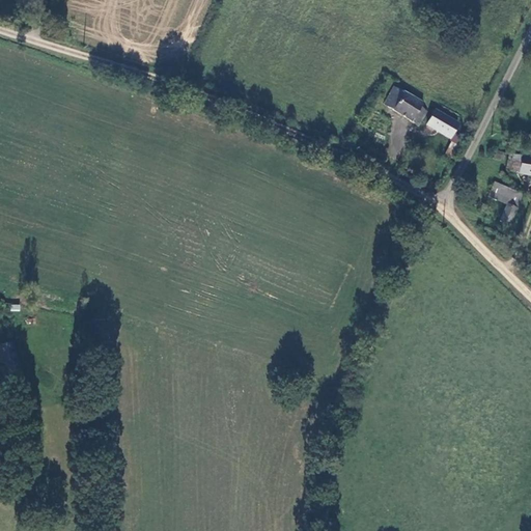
[(421,106),(423,104),(397,87),(386,105),(420,127),(429,111),(421,106)]
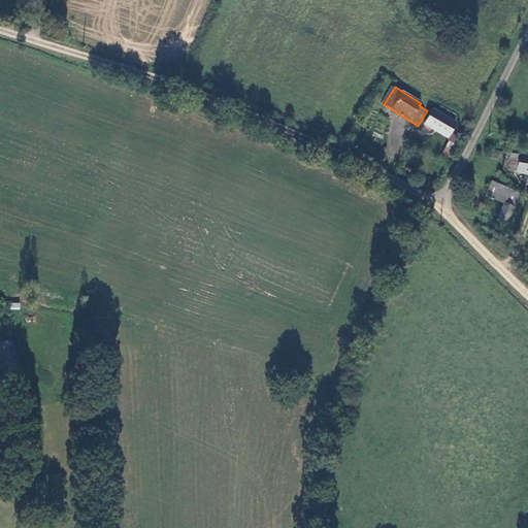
[(431,108),(424,126),(451,137),(459,120),(431,108)]
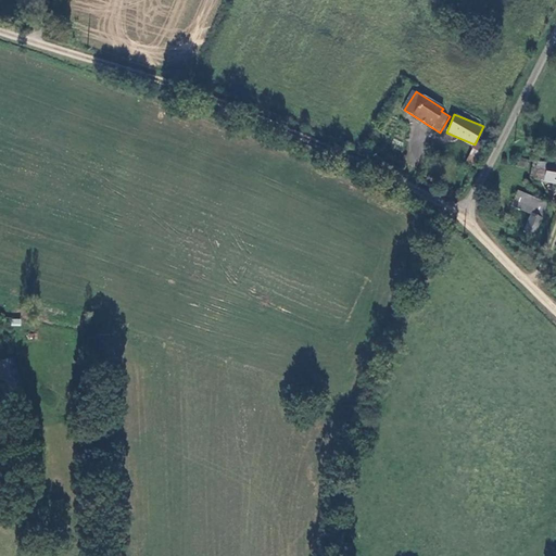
[(527,162),(515,159),(513,164),(525,167),(527,162)]
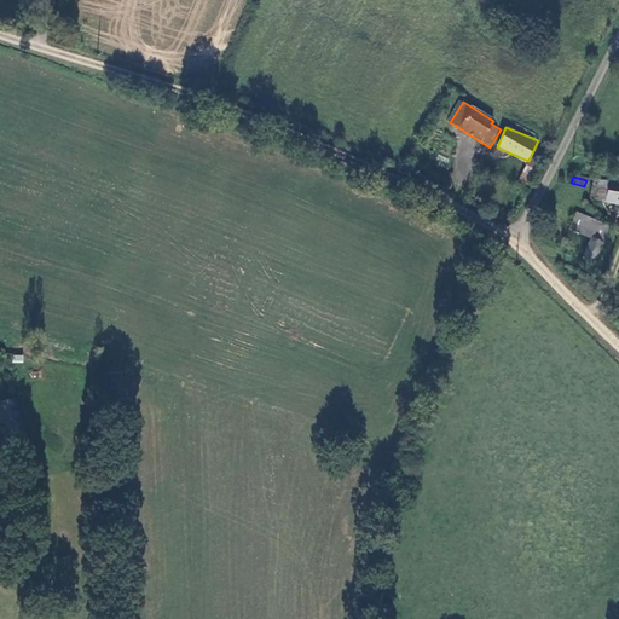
[(590,198),(603,201),(607,181),(593,179),(590,198)]
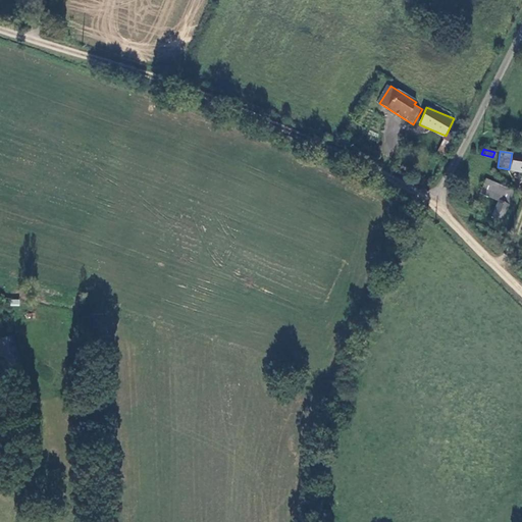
[(521,154),(512,153),(509,169),(521,171),(521,154)]
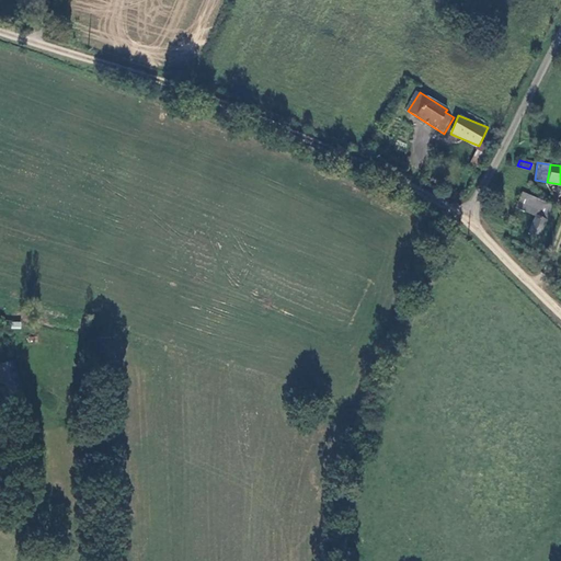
[(550,206),(536,199),(521,193),(514,207),(534,217),(526,232),(536,237),(550,206)]
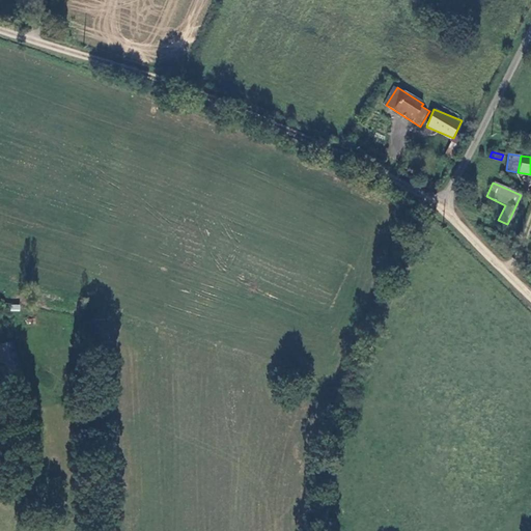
[(15,338),(0,341),(0,345),(3,359),(9,358),(12,369),(23,366),(19,355),(15,338)]
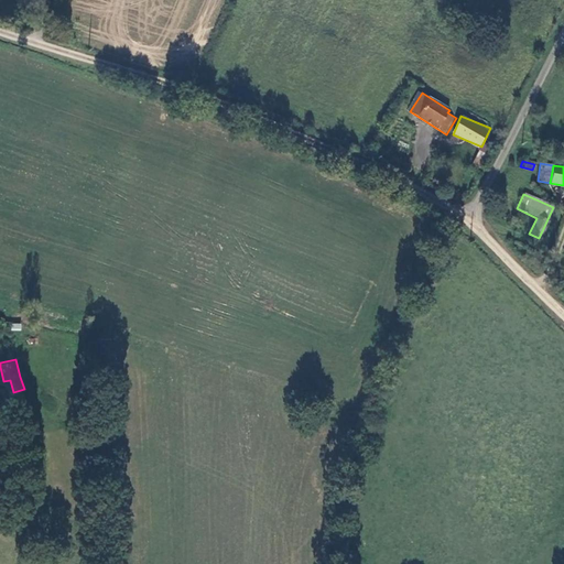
All buildings are outlined.
